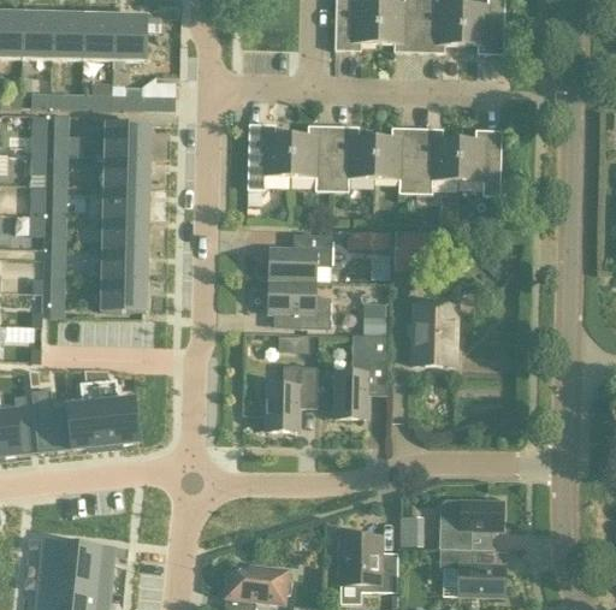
[(335,0),(333,49),(360,49),(361,42),(377,42),(378,0),(335,0)]
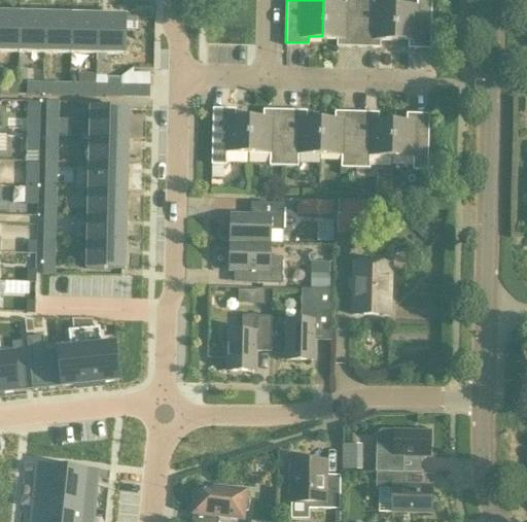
[(322,36),(337,36),(337,43),(358,43),(359,0),(344,0),(323,0),(322,36)]
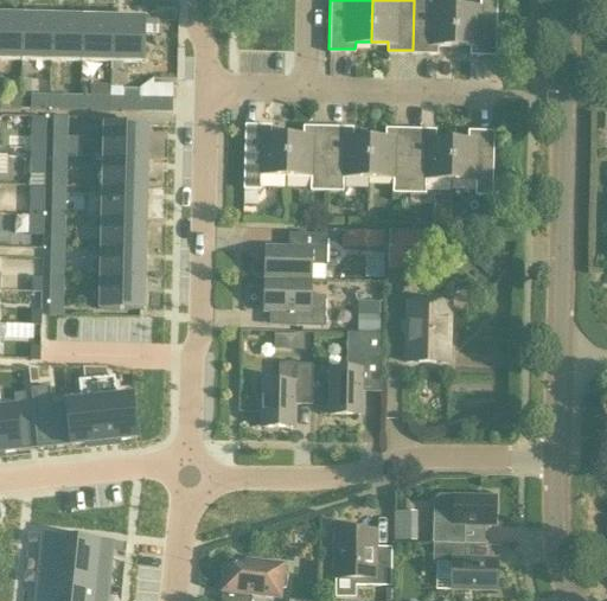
[(455,1),(430,0),(414,0),(413,50),(438,51),(438,44),(454,44),(455,1)]
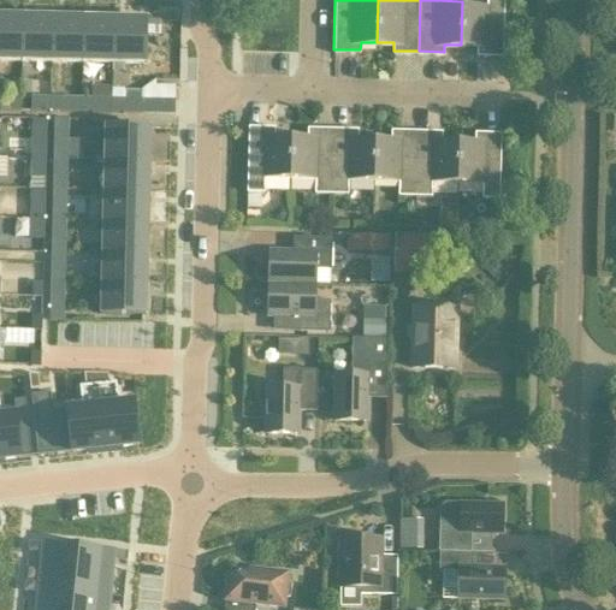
[(486,0),(486,1),(462,1),(461,45),(478,45),(477,53),(503,53),(504,0),(486,0)]
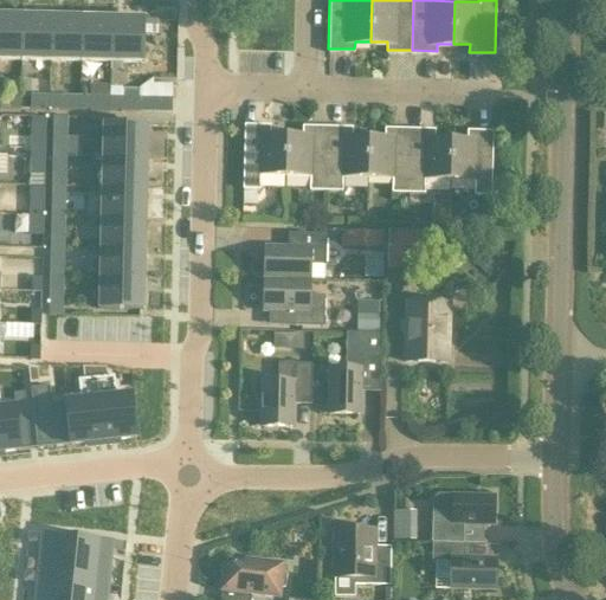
[(23,13),(0,12),(0,53),(21,53),(23,13)]
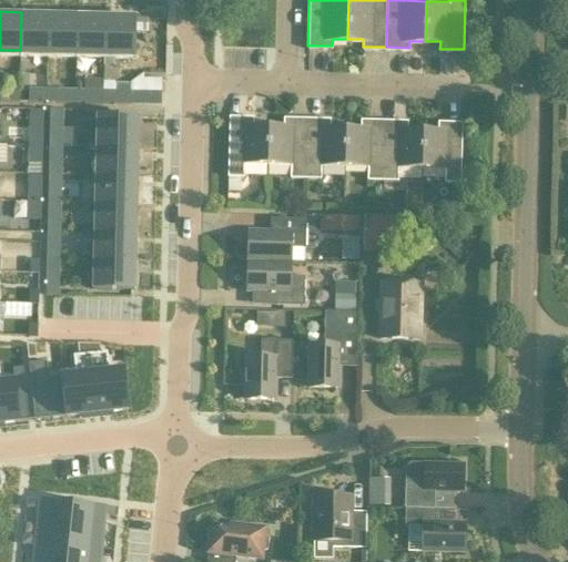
[(20,50),(48,51),(49,12),(21,12),(20,50)]
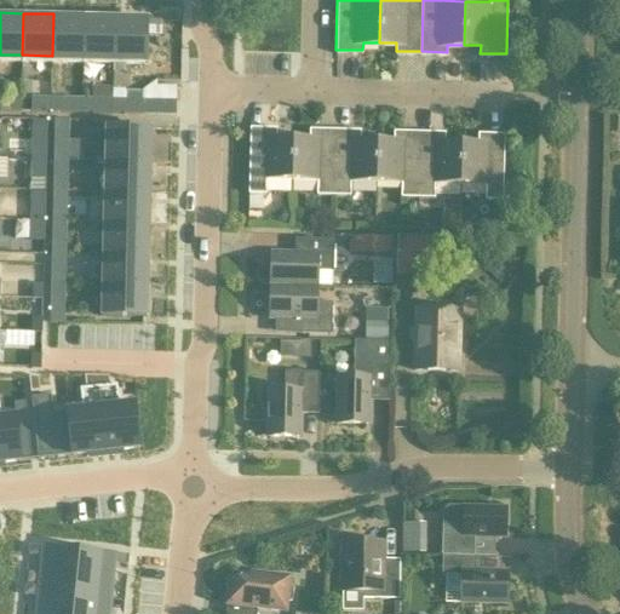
[(52,56),(82,57),(84,15),(53,13),(52,56)]
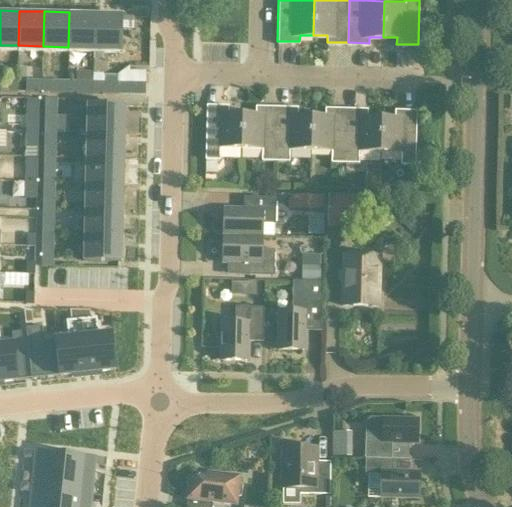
[(94,12),(69,12),(68,47),(94,47),(94,12)]
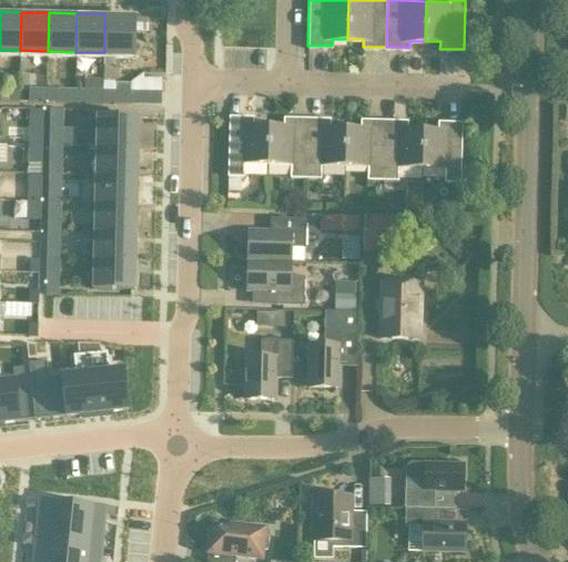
[(115,64),(115,52),(133,53),(133,14),(104,13),(104,52),(103,64),(115,64)]
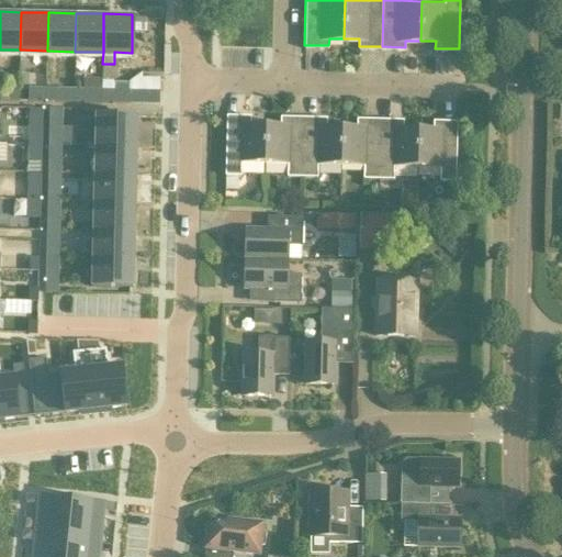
[(18,84),(18,77),(18,73),(4,71),(4,84),(0,84),(0,97),(19,98),(19,84),(18,84)]
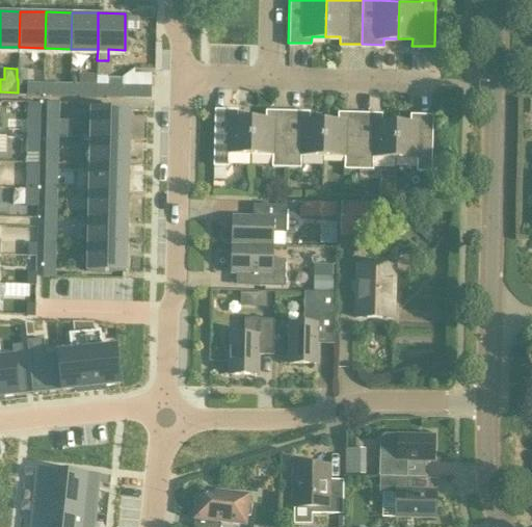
[(26,91),(44,91),(44,79),(26,79),(26,91)]
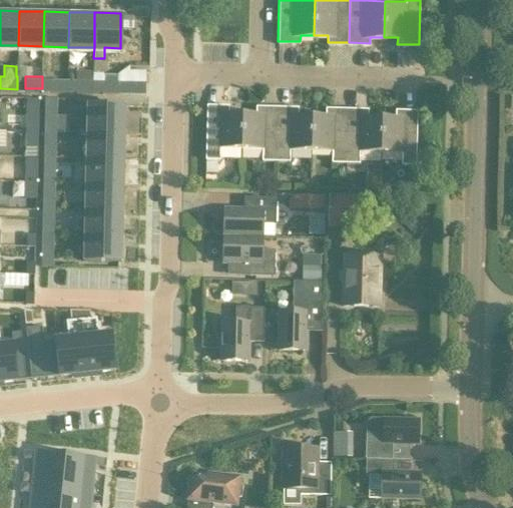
[(68,77),(42,76),(42,88),(67,89),(68,77)]
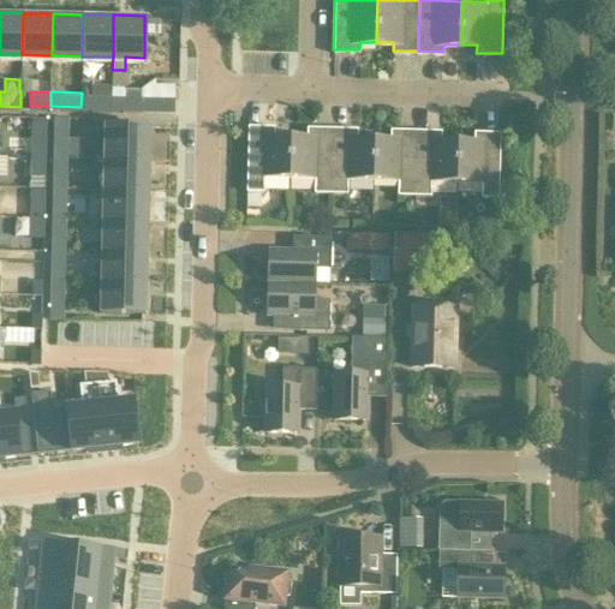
[(112,94),(82,93),(81,107),(112,108),(112,94)]
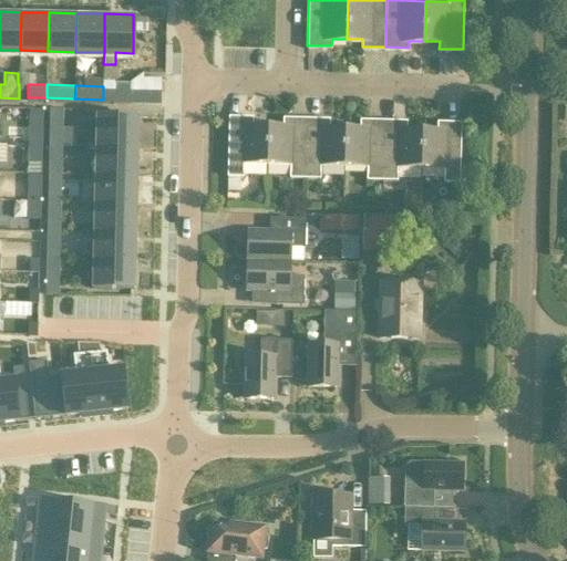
[(161,87),(103,86),(103,100),(161,101),(161,87)]
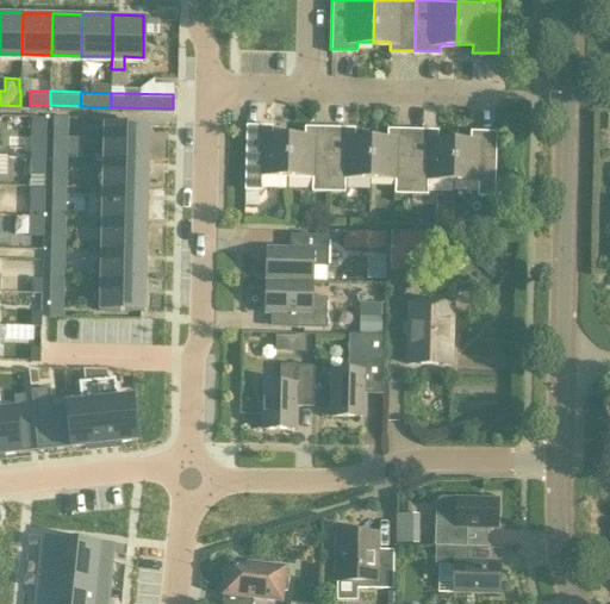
[(54,112),(53,151),(68,151),(69,113),(54,112)]
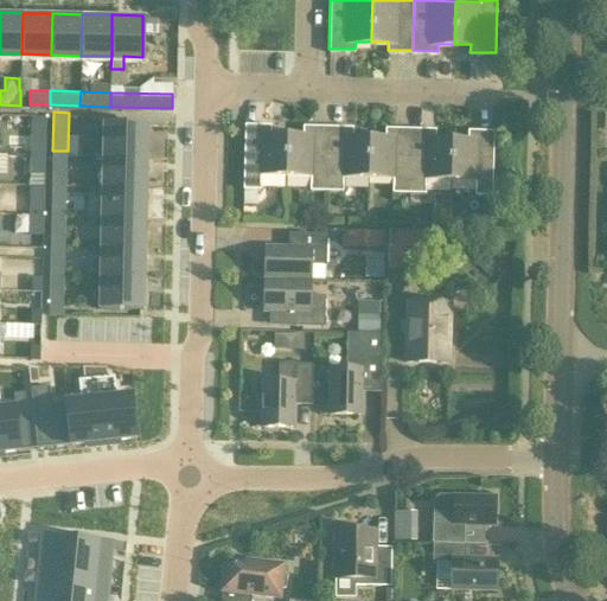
[(30,113),(30,151),(45,151),(45,113),(30,113)]
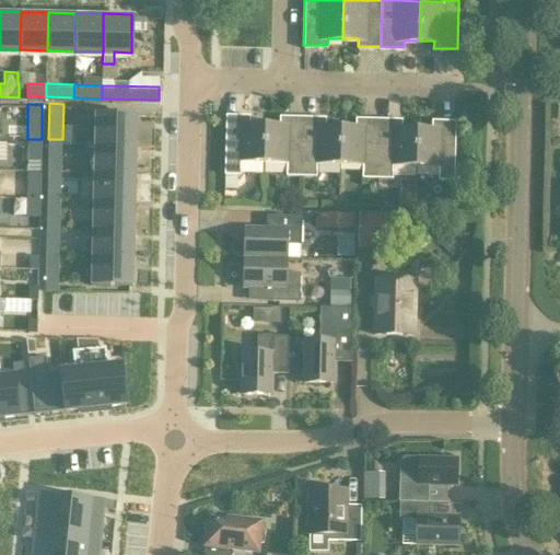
[(96,112),(95,140),(135,141),(136,113),(96,112)]
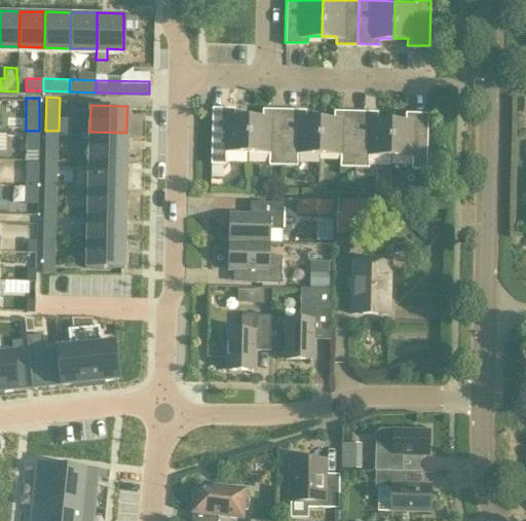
[(225,161),(226,150),(248,150),(249,113),(234,112),(234,106),(212,105),(211,161),(225,161)]
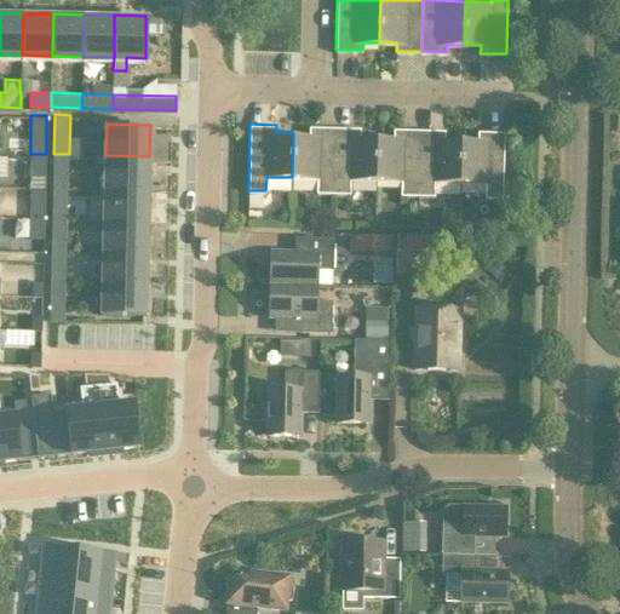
[(309,133),(293,133),(292,177),(317,177),(316,191),(333,191),(334,126),(309,126),(309,133)]
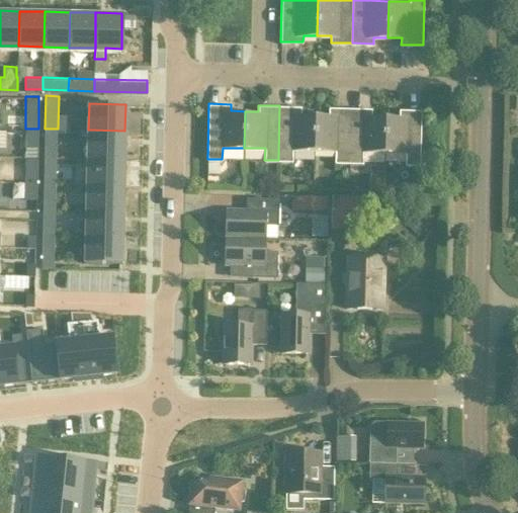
[(292,149),(314,149),(315,112),(300,112),(300,105),(279,105),(278,160),(292,160),(292,149)]
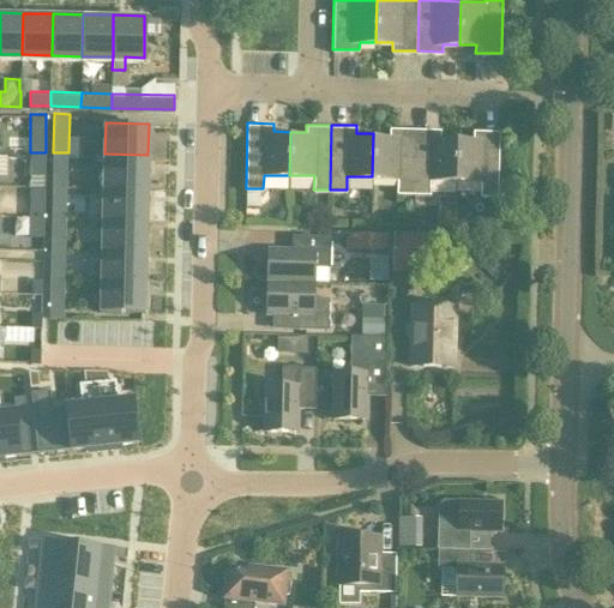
[(390,134),(373,133),(372,176),(397,178),(397,191),(414,192),(415,127),(390,126),(390,134)]
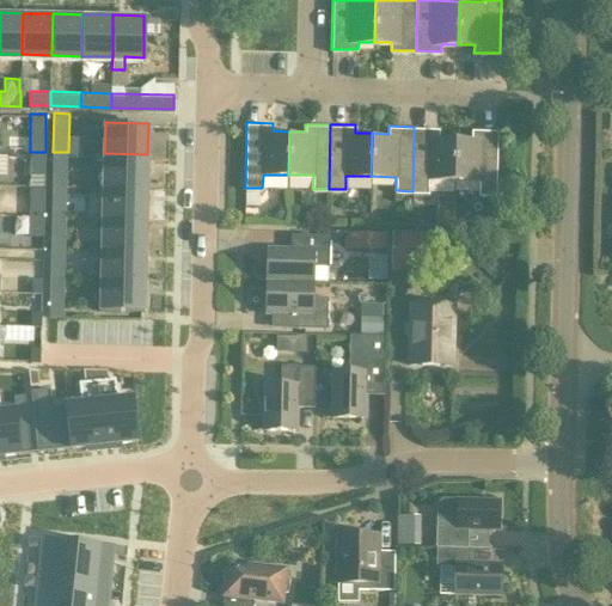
[(429,178),(454,178),(454,135),(439,135),(439,127),(414,127),(412,191),(429,191),(429,178)]
